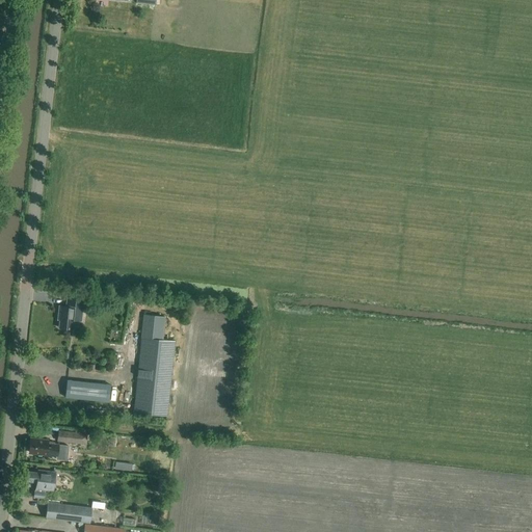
[(68,295),(65,308),(59,307),(58,315),(60,316),(59,328),(73,329),(74,321),(81,322),(83,297),(68,295)]
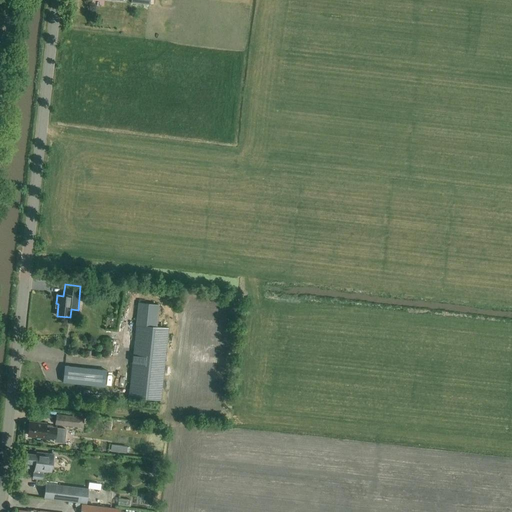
[(158,305),(138,303),(128,397),(160,401),(168,328),(156,327),(158,305)]
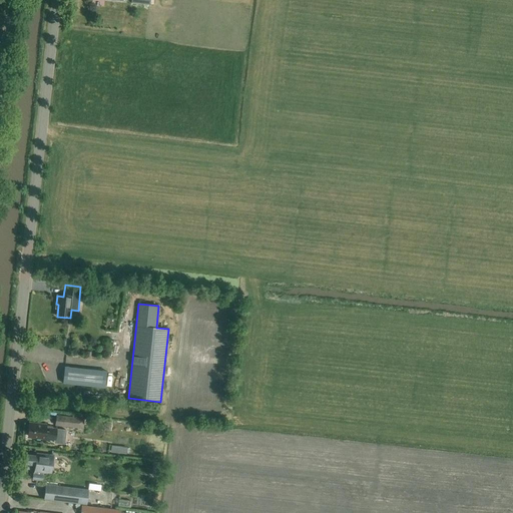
[(64,367),(63,384),(104,388),(106,372),(64,367)]
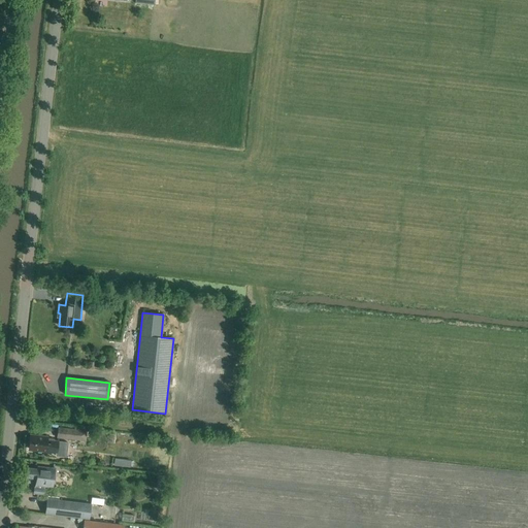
[(87,431),(61,428),(59,428),(58,439),(86,442),(87,431)]
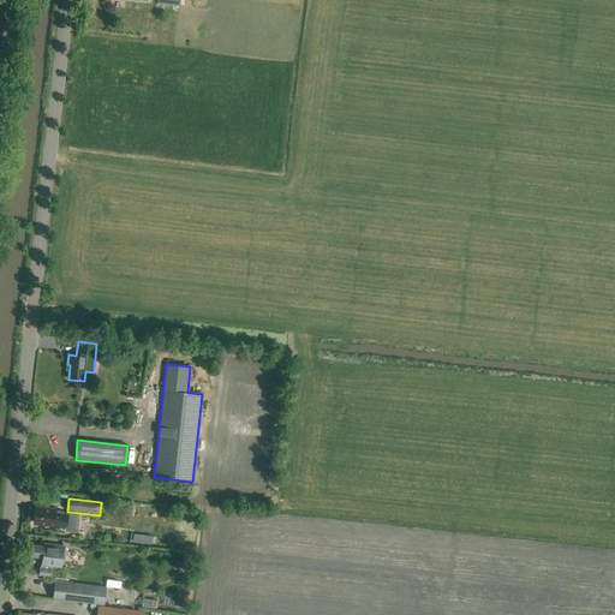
[(67,514),(63,513),(63,512),(55,511),(55,509),(46,508),(46,509),(35,508),(34,524),(43,525),(43,526),(53,527),(53,526),(66,527),(67,514)]
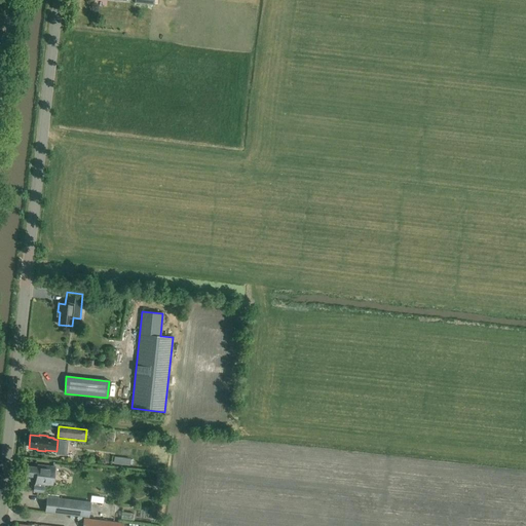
[(114,457),(113,464),(129,465),(130,459),(114,457)]
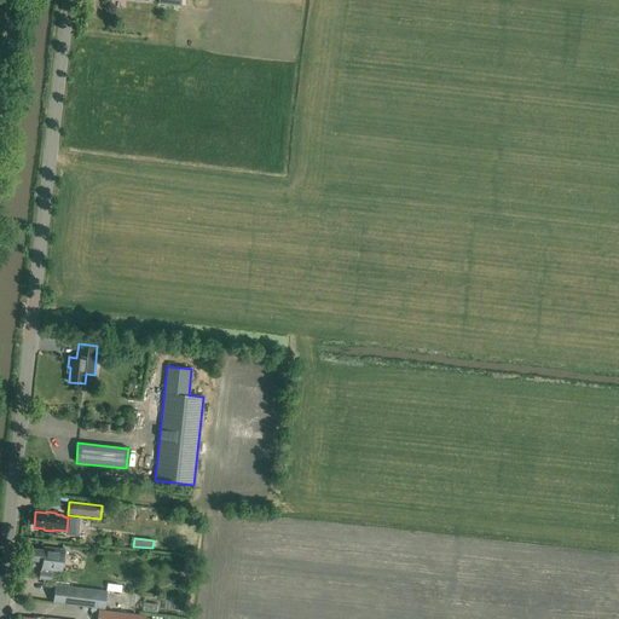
[(62,572),(64,550),(45,548),(44,550),(32,549),(29,560),(42,562),(41,571),(40,571),(39,579),(52,582),(52,571),(62,572)]
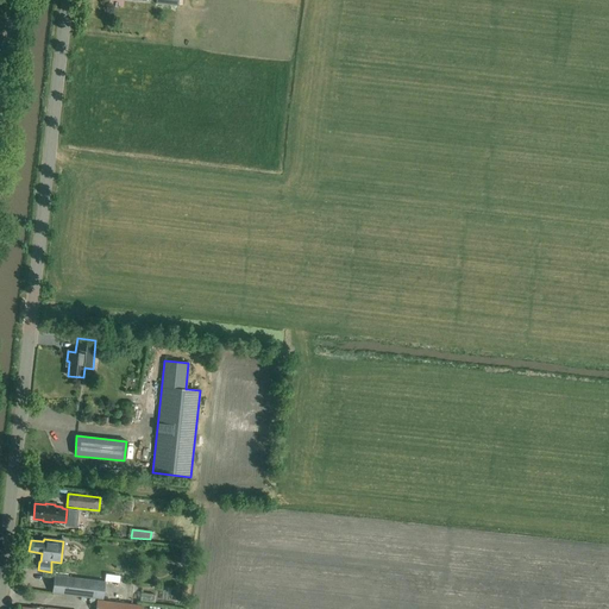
[(182,547),(180,565),(192,566),(193,548),(182,547)]
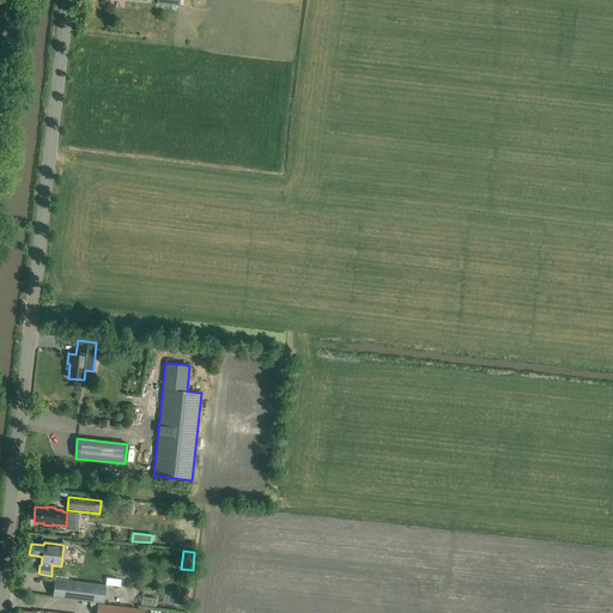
[(107,586),(55,578),(54,584),(71,587),(70,599),(104,604),(107,586)]
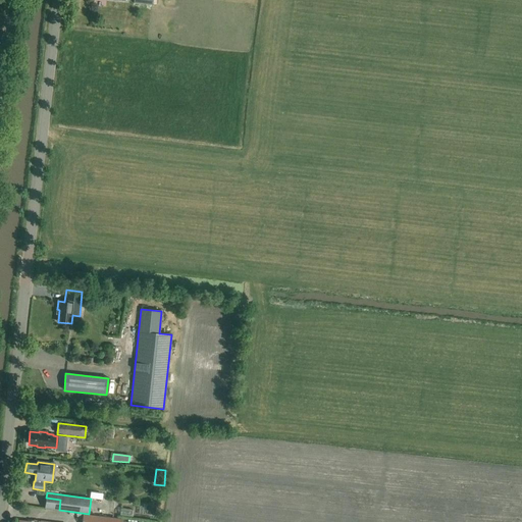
All buildings are outlined.
